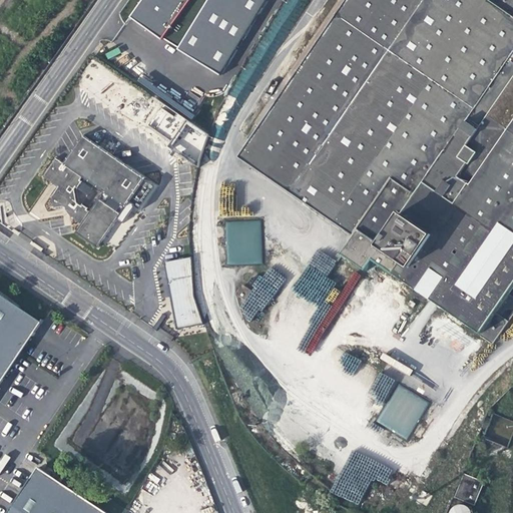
[(142,0),(130,17),(162,40),(163,39),(178,48),(177,50),(218,76),(268,0),(142,0)]
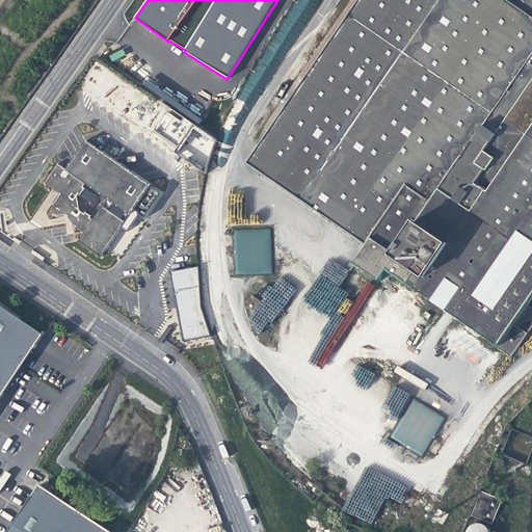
[(350,0),(241,159),(249,166),(363,0),(350,0)]
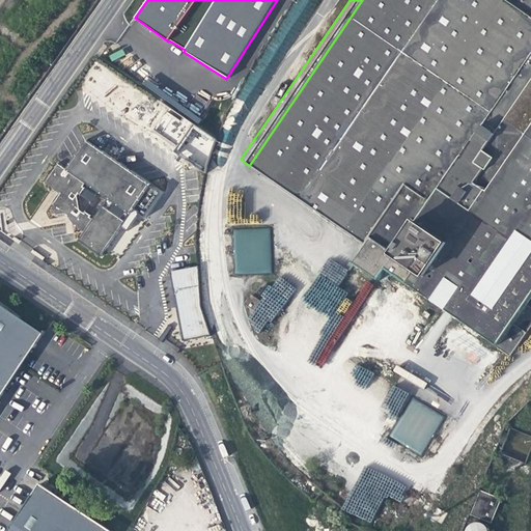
[(530,0),(362,0),(249,166),(282,189),(366,246),(356,261),(491,355),(500,361),(505,354),(509,357),(530,324),(530,307),(526,303),(530,295),(530,0)]
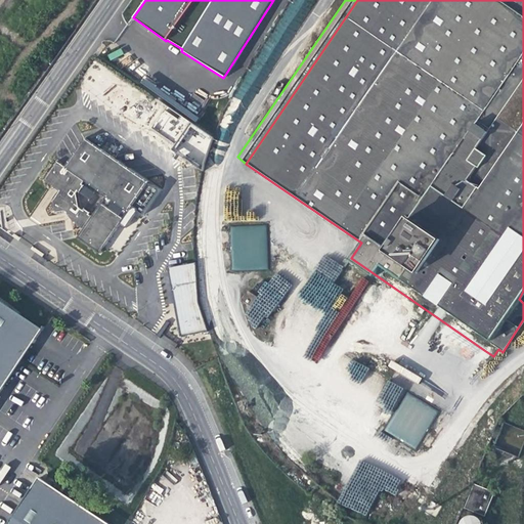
[(286,24),(290,26),(295,18),(291,16),(286,24)]
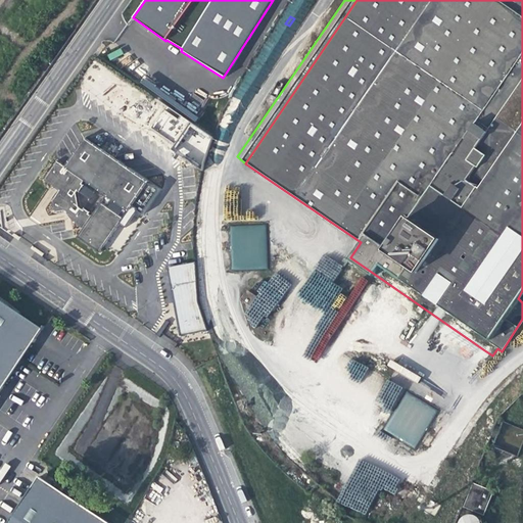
[(119,223),(131,205),(136,208),(136,209),(142,214),(159,189),(84,137),(64,165),(55,160),(42,180),(57,190),(50,200),(52,210),(53,211),(54,211),(54,212),(55,212),(62,211),(63,211),(64,211),(65,212),(66,212),(73,222),(82,228),(76,237),(99,252),(119,223)]
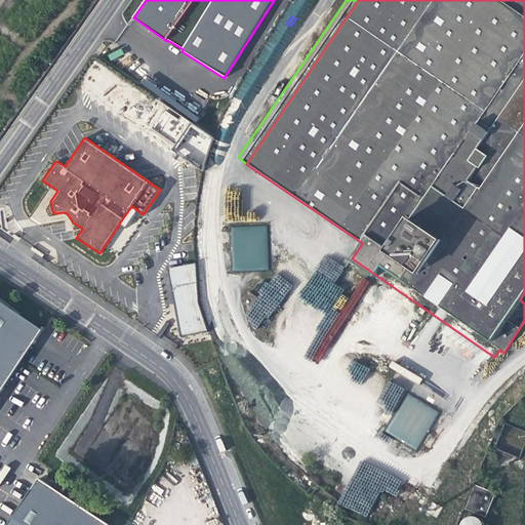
[(124,228),(136,210),(136,209),(131,206),(119,224),(124,228)]
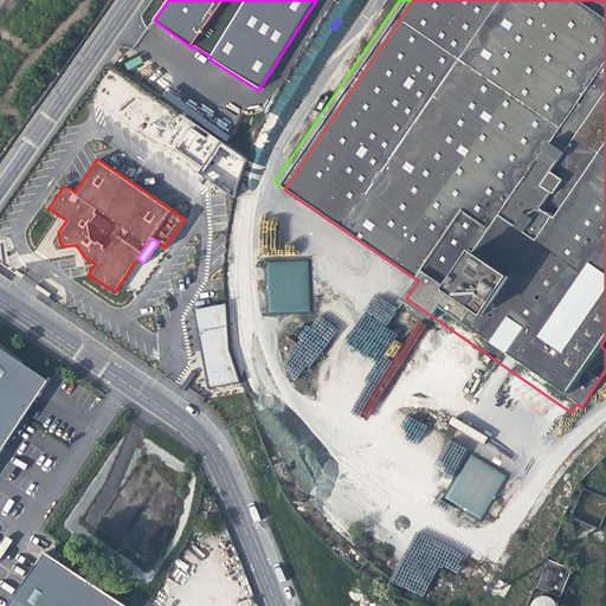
[(268,275),(269,313),(296,311),(296,281),(303,281),(303,310),(309,310),(308,275),(268,275)]
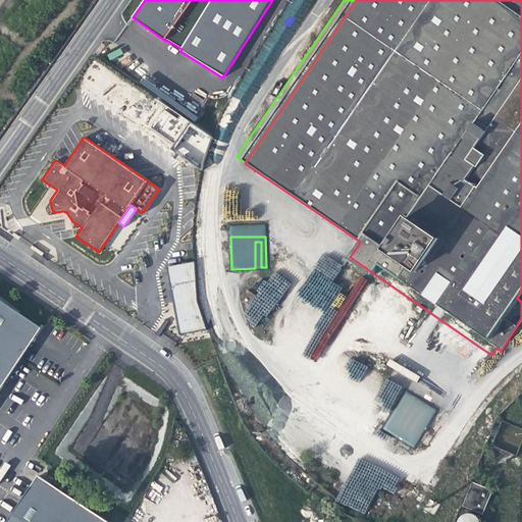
[(199,286),(194,261),(166,266),(179,335),(207,329),(199,286)]
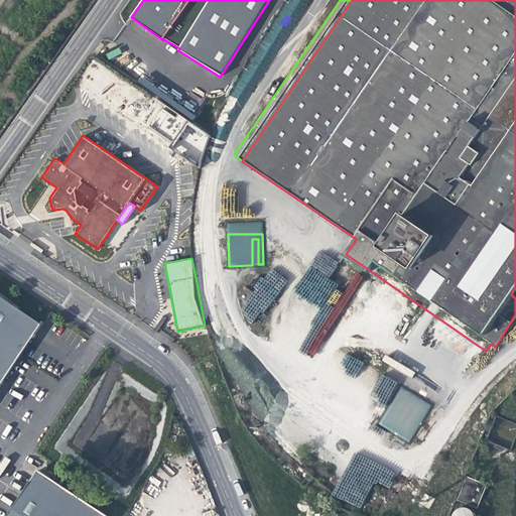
[(239,300),(249,306),(254,297),(245,291),(239,300)]
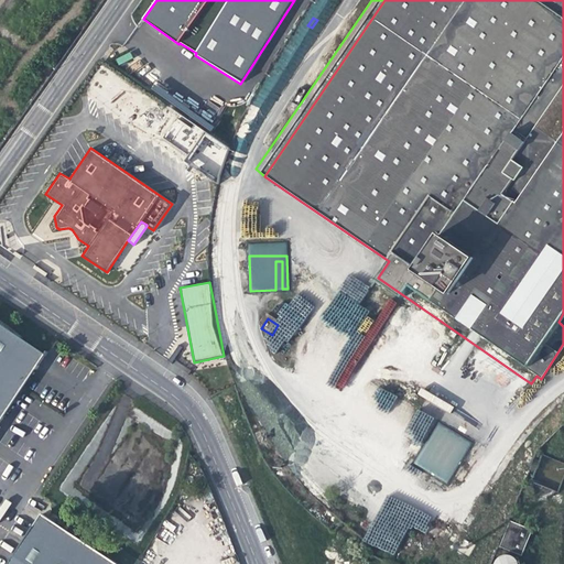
[(0,420),(1,418),(6,411),(39,364),(45,353),(22,337),(14,331),(1,321),(0,320),(0,420)]
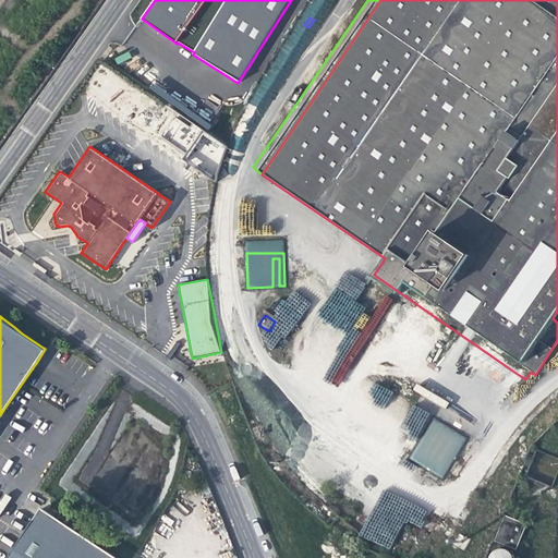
[(170,359),(180,343),(176,340),(166,356),(170,359)]
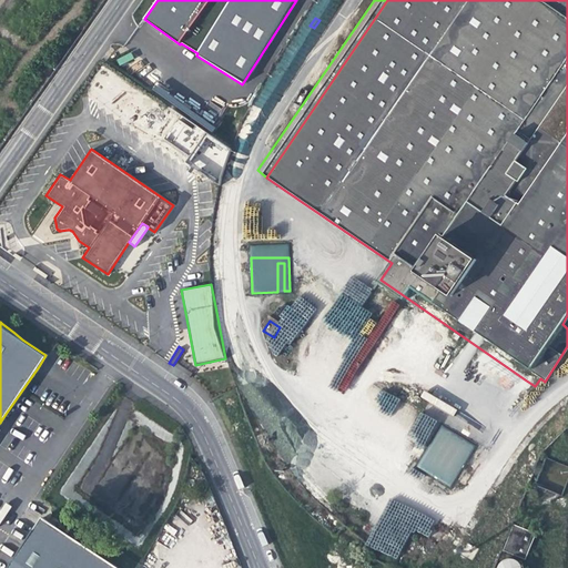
[(440,425),(416,467),(449,487),(475,446),(440,425)]
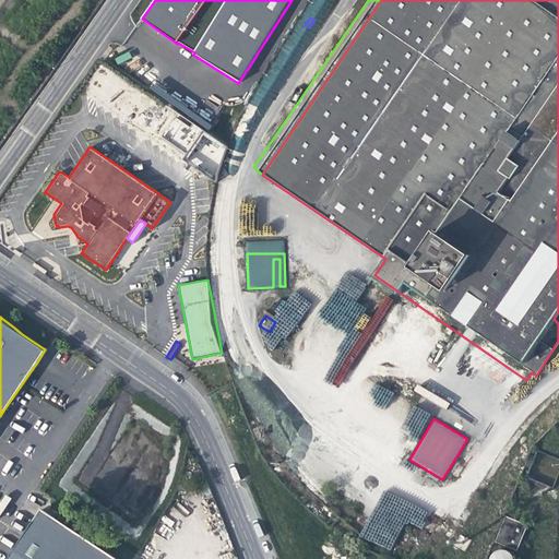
[(119,558),(42,508),(8,558),(119,558)]
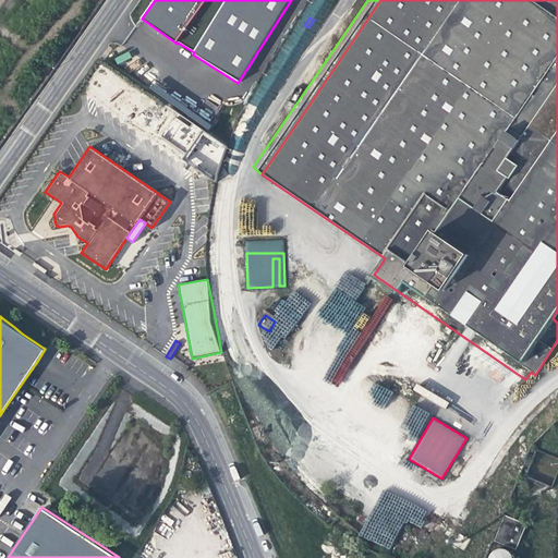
[(496,538),(517,547),(526,523),(507,514),(496,538)]
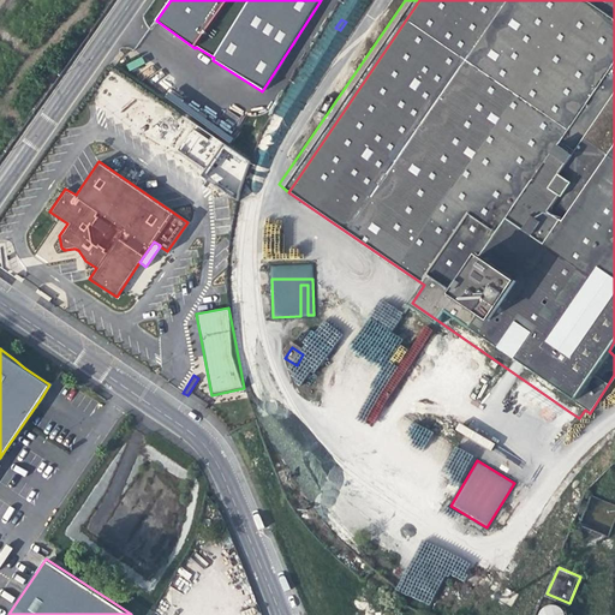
[(544,605),(542,608),(542,609),(539,613),(539,614),(568,614),(567,610),(566,608),(562,604),(559,603),(555,602),(550,603),(548,603),(544,605)]
